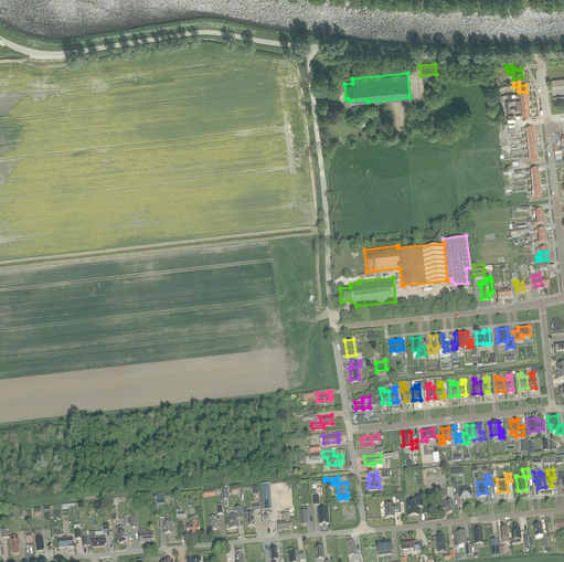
[(454,481),(454,486),(455,492),(458,492),(459,496),(470,495),(470,492),(471,492),(470,488),(469,488),(469,487),(463,488),(461,485),(461,480),(454,481)]
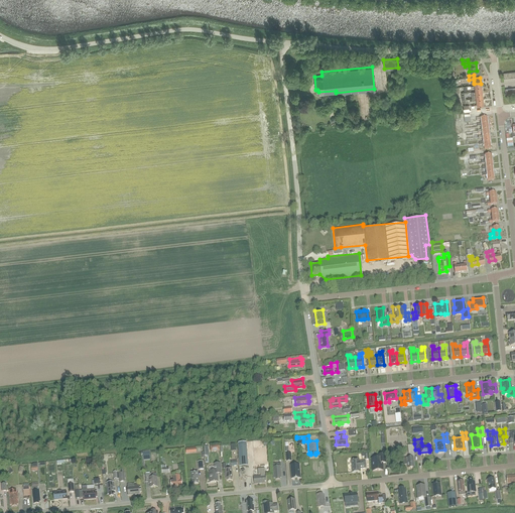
[(244,439),(237,440),(237,444),(239,464),(246,464),(245,443),(244,439)]
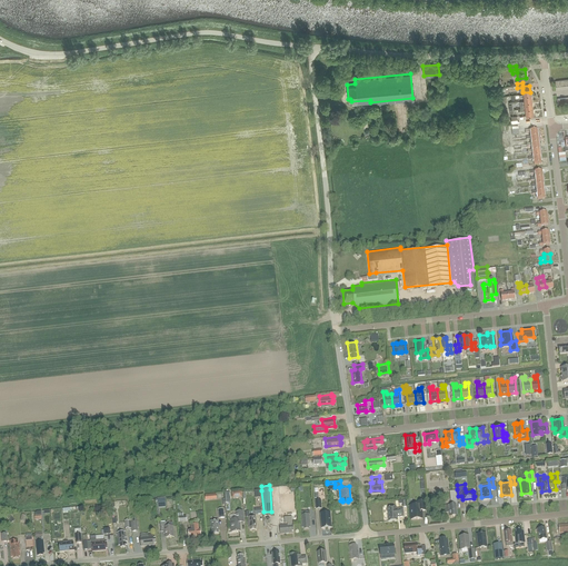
[(409,517),(420,516),(420,508),(425,508),(424,499),(415,499),(415,503),(409,504),(409,517)]
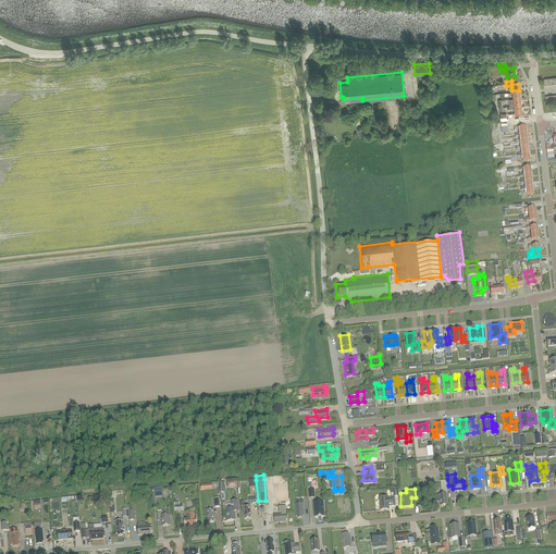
[(386,494),(378,494),(378,495),(378,496),(378,499),(379,500),(379,507),(387,507),(387,504),(394,503),(394,495),(386,495),(386,494)]
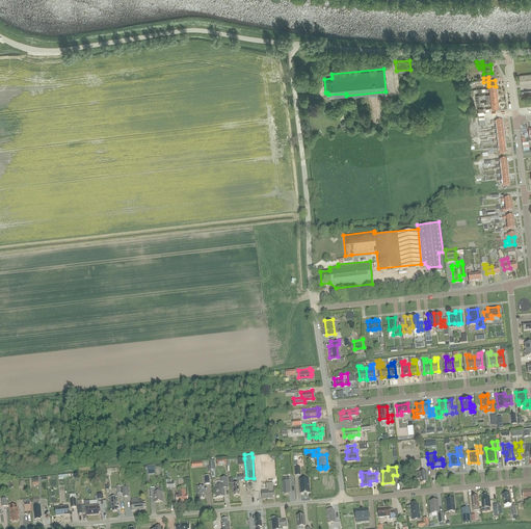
[(215,494),(223,494),(222,485),(227,485),(226,474),(218,475),(219,482),(214,483),(215,494)]
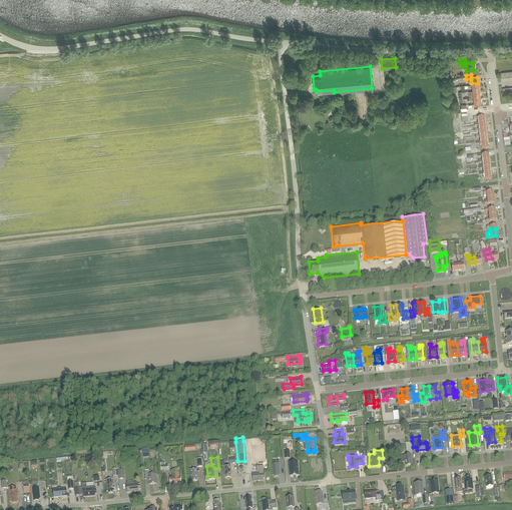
[(278,458),(270,459),(271,462),(272,473),(273,473),(273,474),(278,474),(277,472),(279,472),(278,458)]
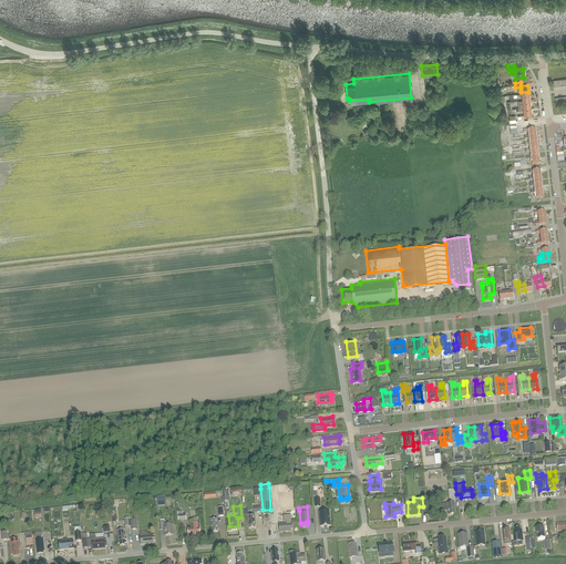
[(319,523),(329,523),(328,508),(318,509),(319,523)]
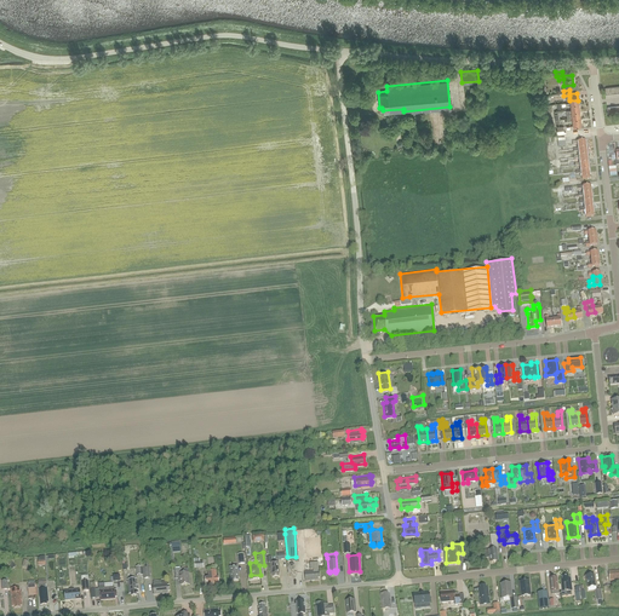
[(181,582),(189,582),(188,570),(182,570),(182,565),(173,566),(175,575),(179,574),(181,582)]
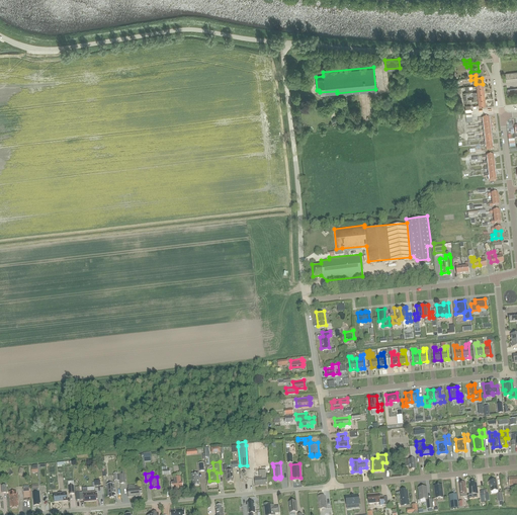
[(508,483),(516,482),(516,474),(507,476),(508,483)]
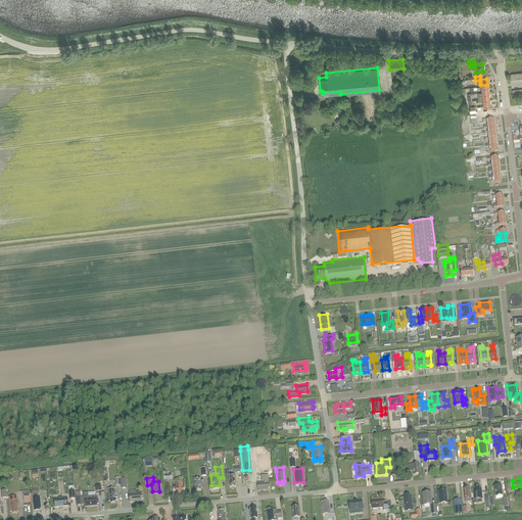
[(184,489),(183,483),(182,483),(181,479),(174,480),(175,484),(172,484),(173,492),(175,492),(180,492),(179,490),(184,489)]
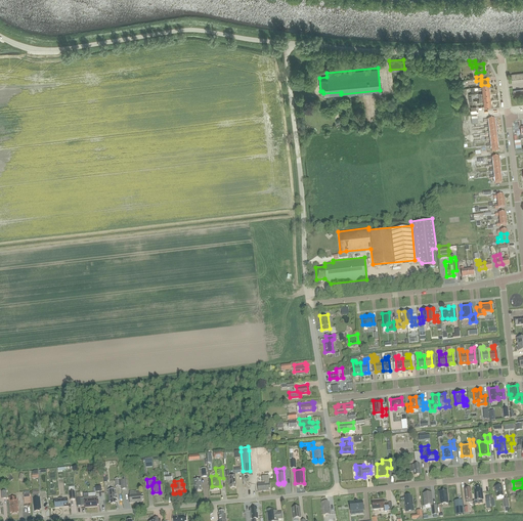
[(263,480),(256,481),(257,488),(268,487),(268,486),(269,486),(268,480),(263,480)]
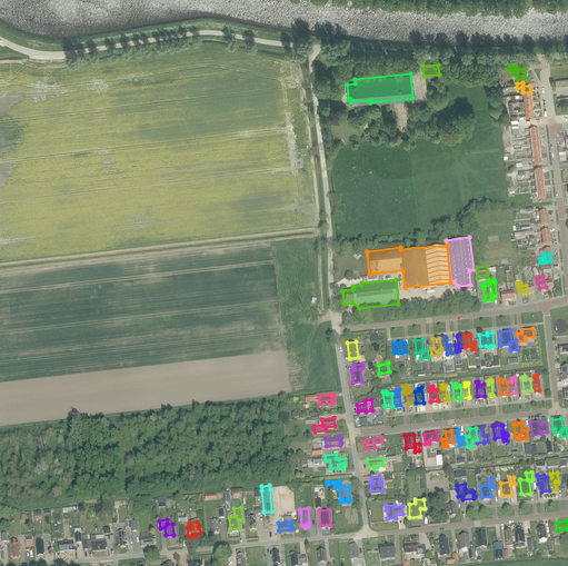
[(536,526),(538,537),(546,536),(544,525),(536,526)]
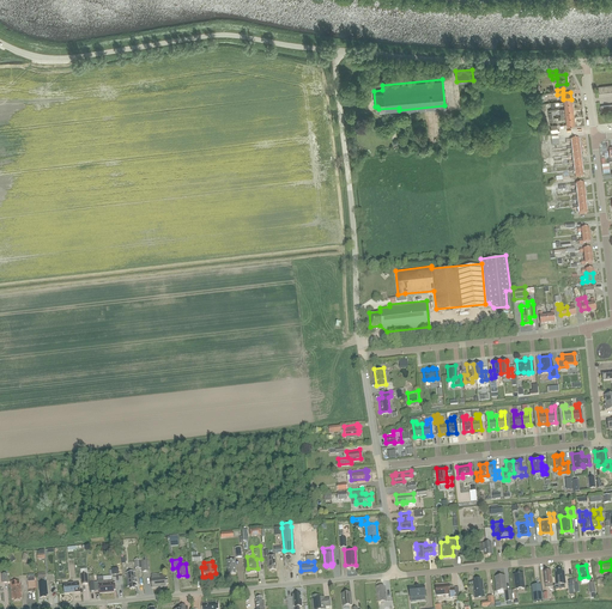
[(555,570),(553,570),(555,582),(563,582),(564,580),(563,568),(561,568),(561,566),(555,567),(555,570)]
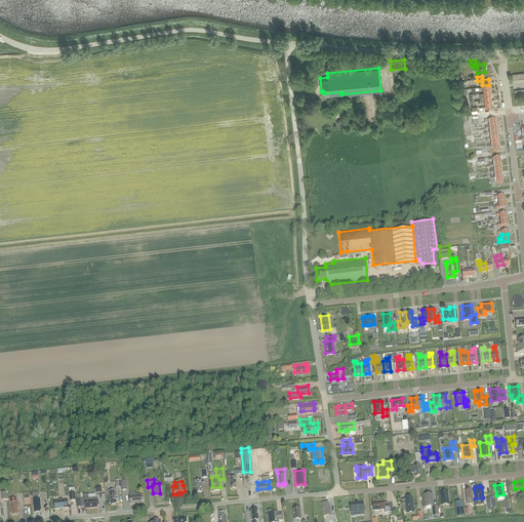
[(115,499),(116,499),(115,487),(107,488),(108,500),(110,500),(110,503),(115,502),(115,499)]
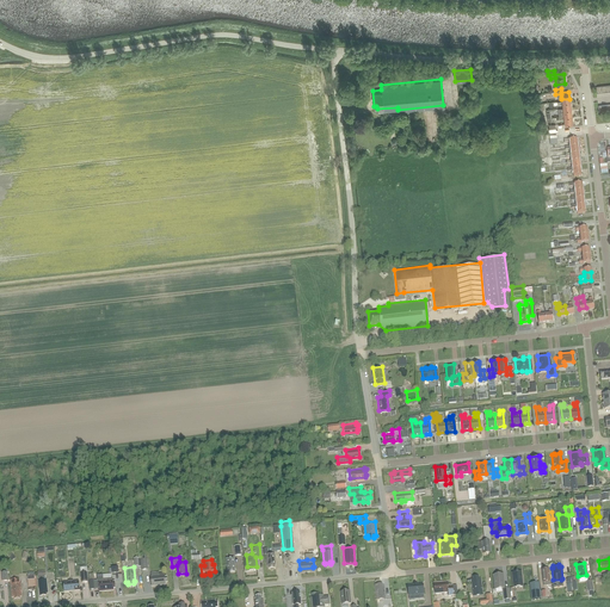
[(45,590),(47,589),(45,576),(44,576),(44,573),(45,573),(44,569),(36,569),(38,593),(45,592),(45,590)]
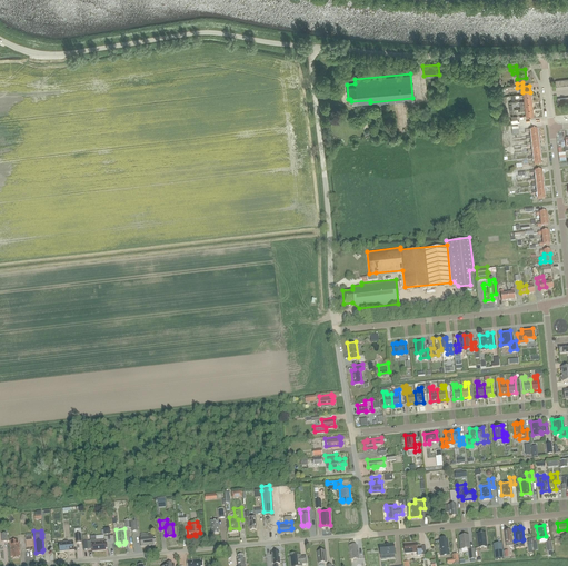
[(486,544),(485,533),(482,533),(482,530),(475,532),(477,545),(486,544)]
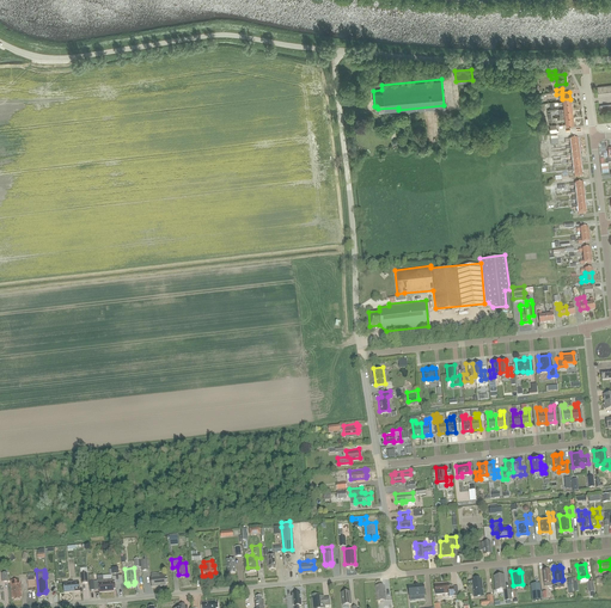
[(163,581),(166,581),(165,575),(164,576),(164,571),(159,572),(159,575),(150,575),(151,583),(163,582),(163,581)]
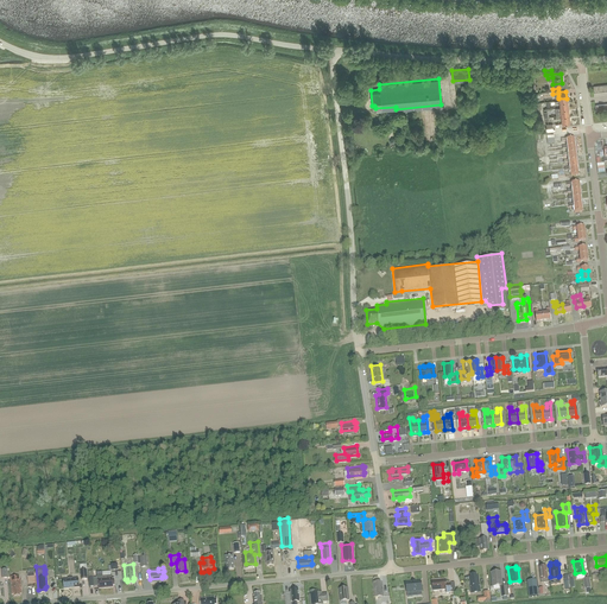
[(489,570),(491,584),(501,583),(499,568),(489,570)]
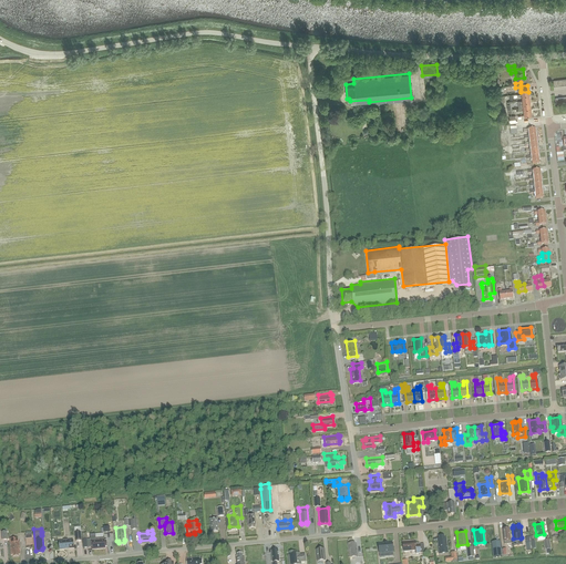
[(444,535),(443,535),(443,533),(438,534),(438,535),(435,536),(438,547),(439,547),(439,551),(444,550),(444,546),(446,546),(445,543),(446,542),(445,540),(444,535)]
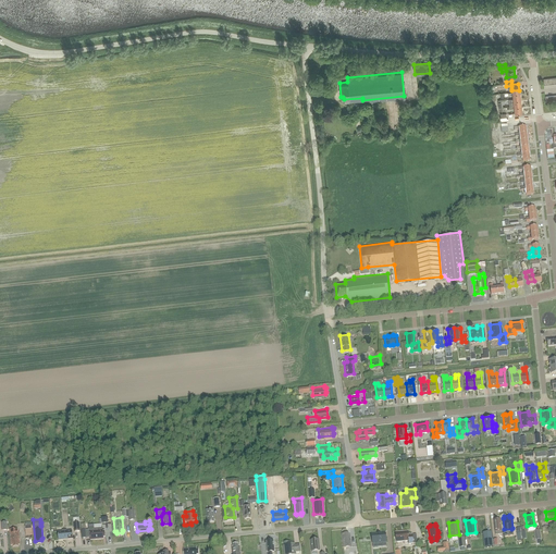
[(103,529),(102,529),(101,525),(100,525),(93,526),(88,526),(89,537),(102,536),(102,534),(104,534),(103,529)]
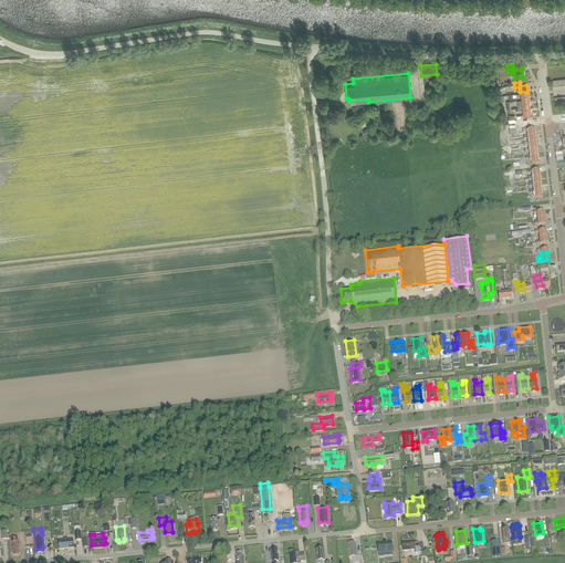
[(18,552),(18,551),(19,551),(18,539),(17,539),(17,534),(8,535),(9,540),(9,539),(10,551),(12,551),(12,552),(18,552)]
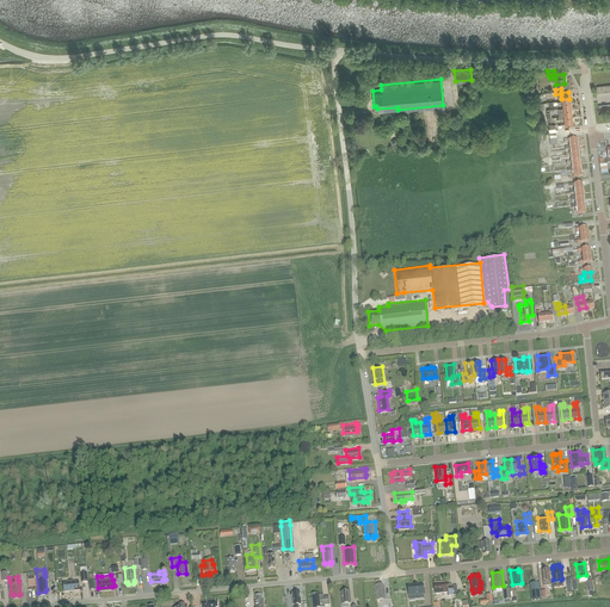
[(62,589),(78,587),(78,578),(72,578),(72,577),(67,578),(67,580),(62,580),(62,589)]
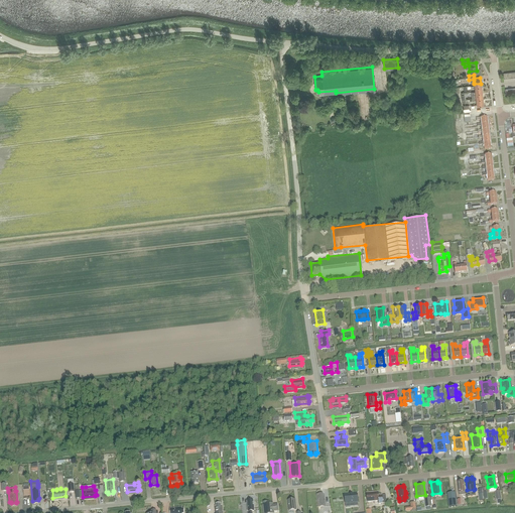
[(377,490),(365,491),(366,500),(377,498),(377,501),(382,501),(385,500),(384,492),(381,492),(381,493),(377,493),(377,490)]
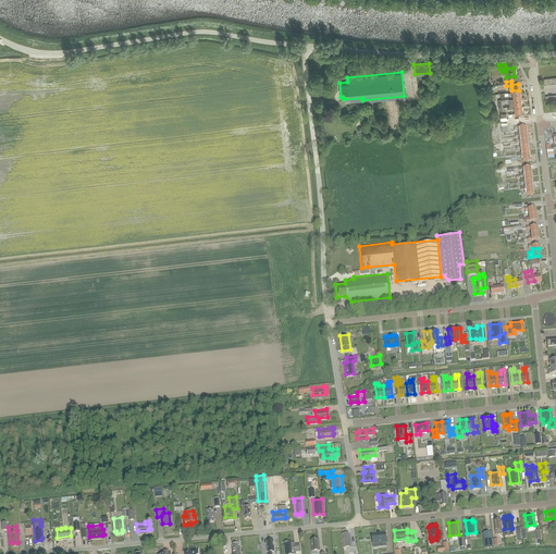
[(490,529),(483,529),(485,544),(492,544),(490,529)]
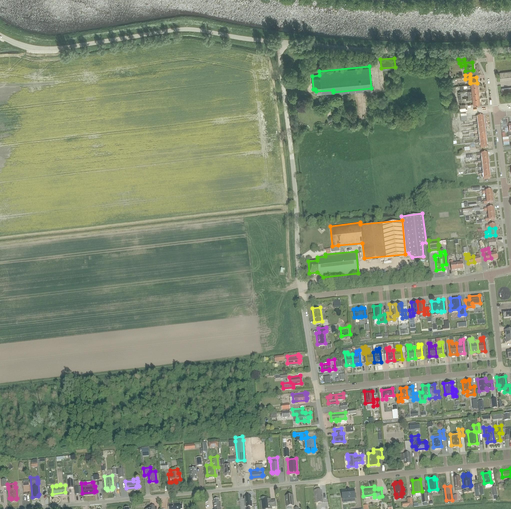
[(314,500),(321,500),(320,488),(319,488),(319,487),(315,487),(315,489),(313,489),(314,500)]
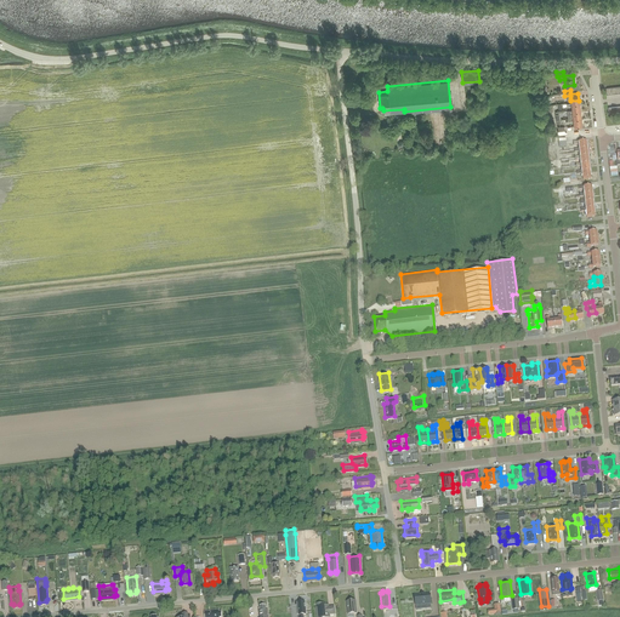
[(419,592),(414,593),(415,601),(430,600),(428,590),(424,592),(424,590),(419,592)]
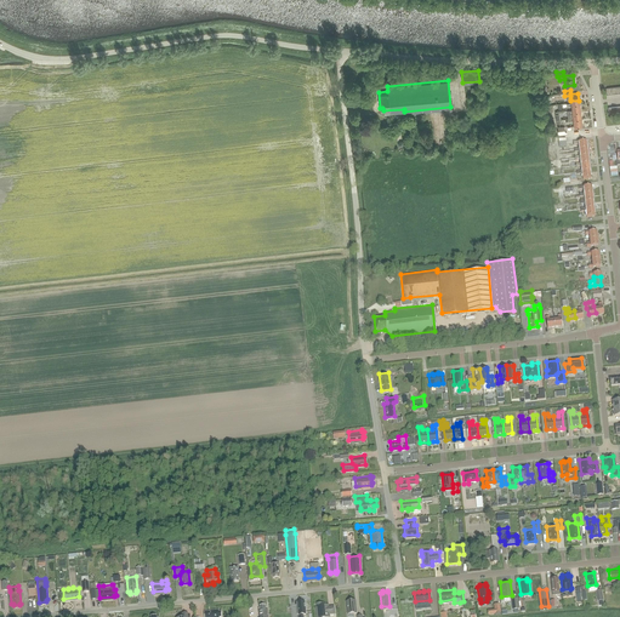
[(345,598),(346,607),(346,611),(356,610),(354,598),(345,598)]
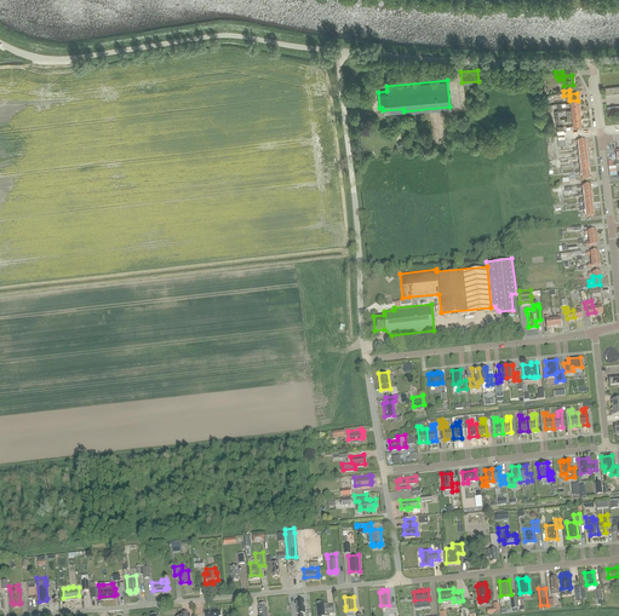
[(314,603),(314,606),(315,615),(316,615),(324,615),(324,614),(328,614),(328,610),(333,610),(332,602),(327,603),(327,600),(322,602),(322,599),(315,599),(315,603),(314,603)]
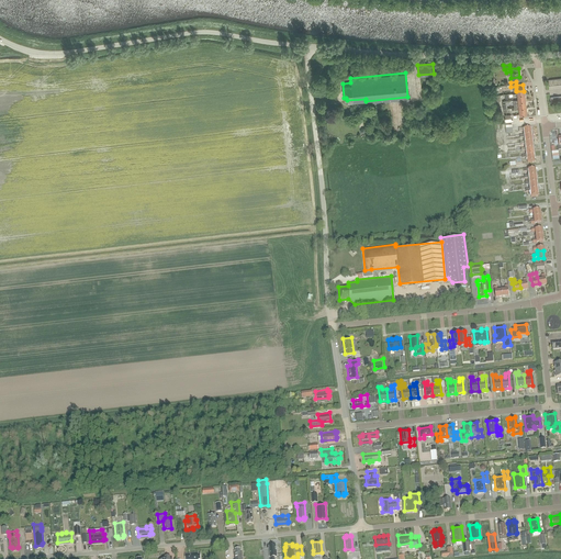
[(446,549),(440,550),(440,555),(447,554),(452,552),(451,546),(451,544),(446,545),(446,549)]
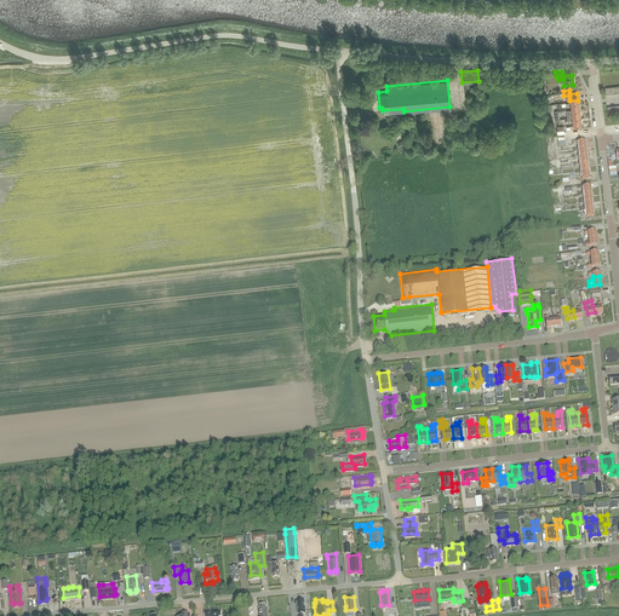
[(257,615),(263,615),(267,615),(265,604),(264,604),(263,602),(258,602),(258,604),(257,604),(257,606),(257,615)]
